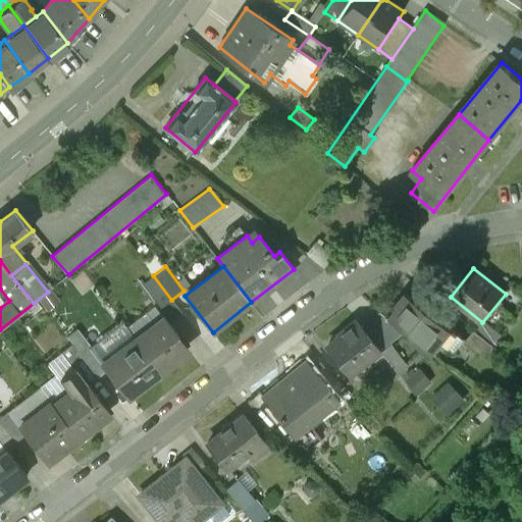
[(171,300),(153,275),(141,285),(146,293),(155,305),(166,321),(168,319),(170,322),(181,313),(171,300)]
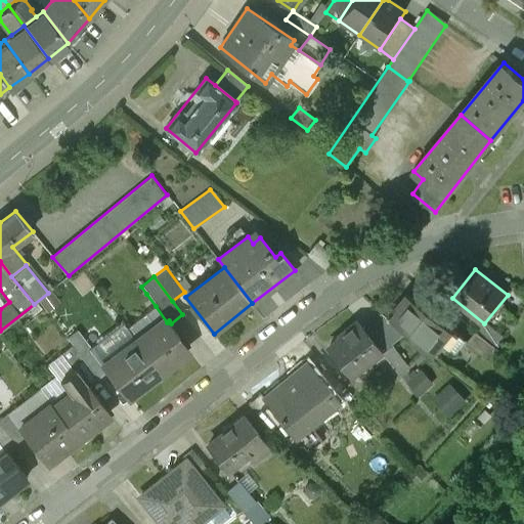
[(465,340),(408,293),(387,319),(403,332),(434,355),(443,343),(454,352),(465,340)]
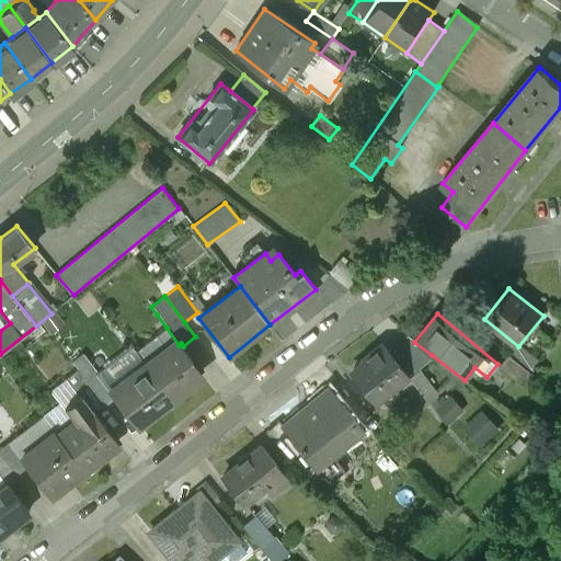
[(183,346),(181,343),(179,345),(167,328),(139,350),(172,398),(192,382),(191,381),(202,373),(192,361),(193,358),(183,346)]
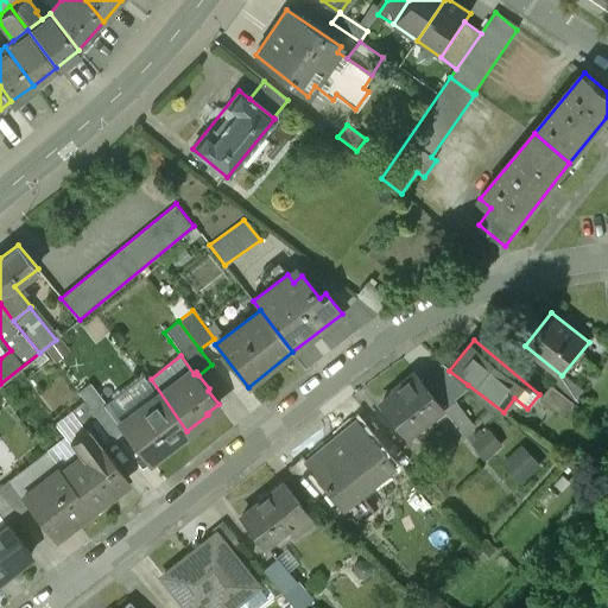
[(519,366),(544,386),(551,378),(527,358),(519,366)]
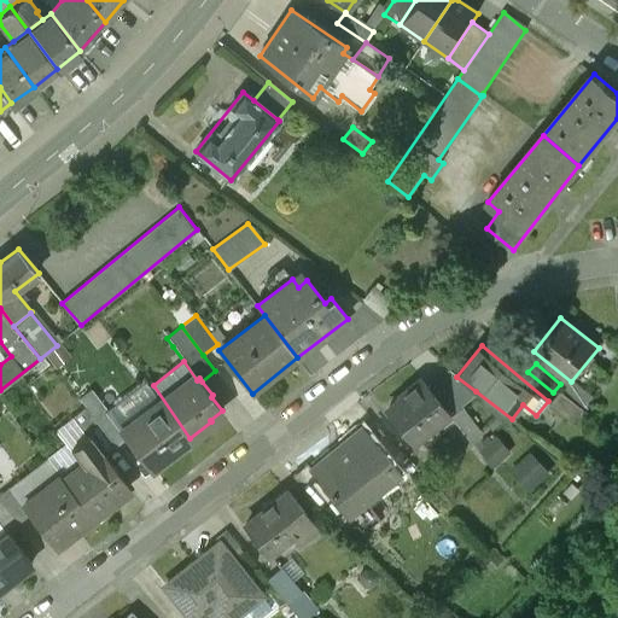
[(476,391),(456,377),(448,369),(426,386),(448,414),(471,439),(481,431),(461,407),(476,391)]
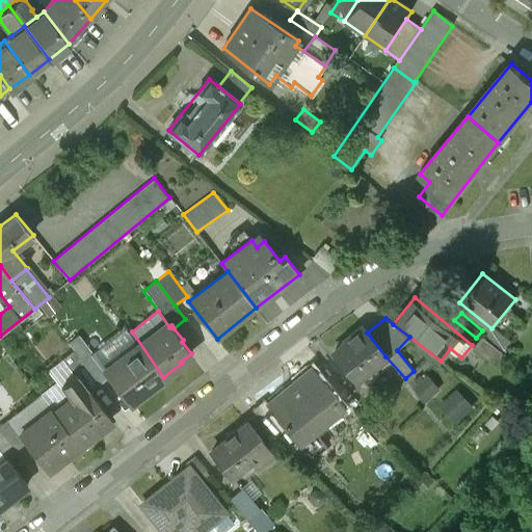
[(127,326),(91,352),(108,375),(130,401),(144,390),(145,392),(163,377),(132,331),(127,326)]
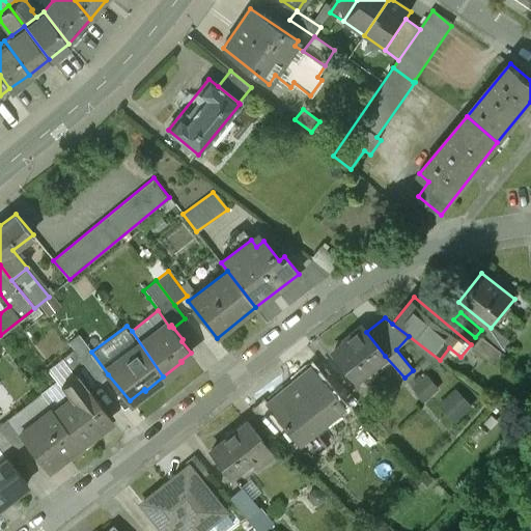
[(366,332),(361,326),(341,341),(345,345),(333,356),(354,382),(385,356),(366,332)]
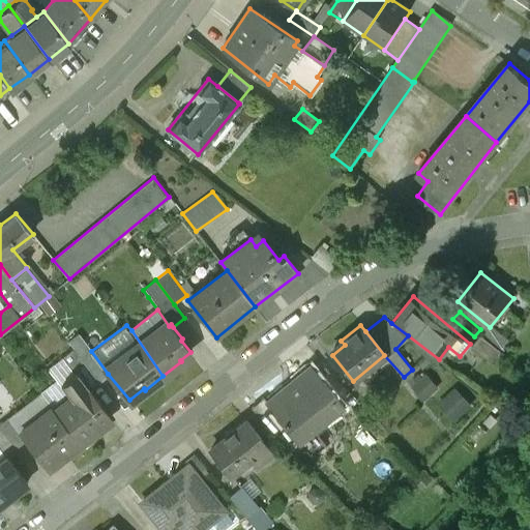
[(67,341),(74,348),(99,382),(108,374),(91,351),(78,332),(67,341)]
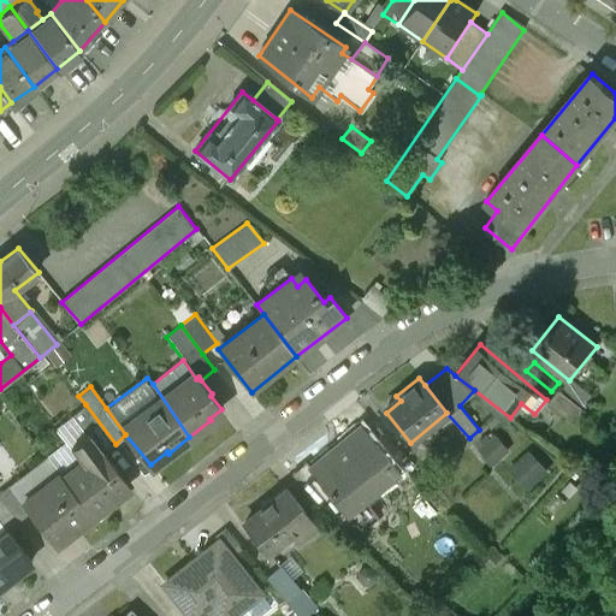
[(116,444),(86,404),(72,415),(87,434),(89,432),(105,452),(116,444)]
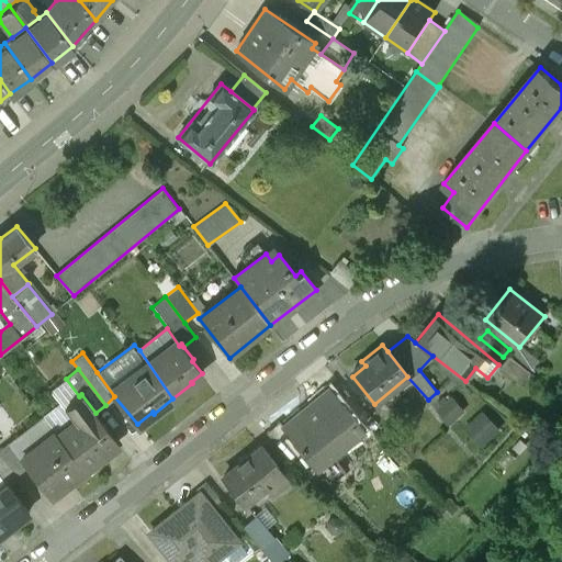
[(96,413),(81,394),(79,396),(66,379),(51,390),(74,422),(56,435),(58,436),(82,468),(83,469),(103,453),(102,452),(116,440),(96,413)]
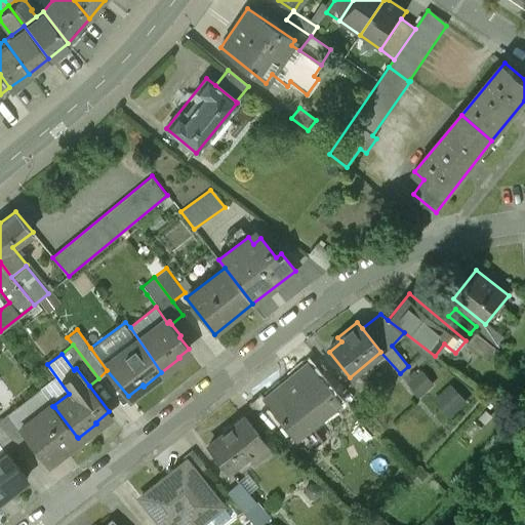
[(265,398),(296,436),(339,400),(308,362),(265,398)]
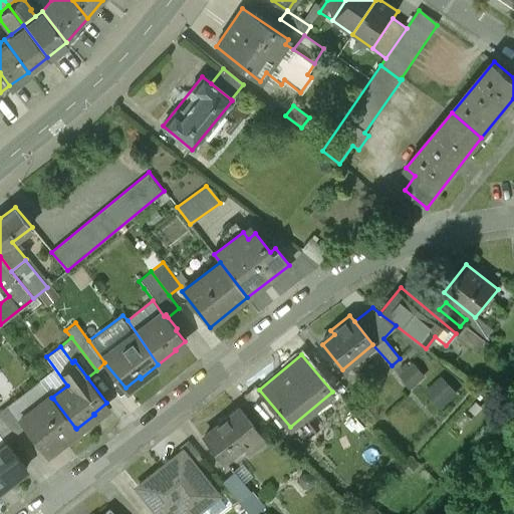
[(438,409),(456,392),(439,374),(421,392),(438,409)]
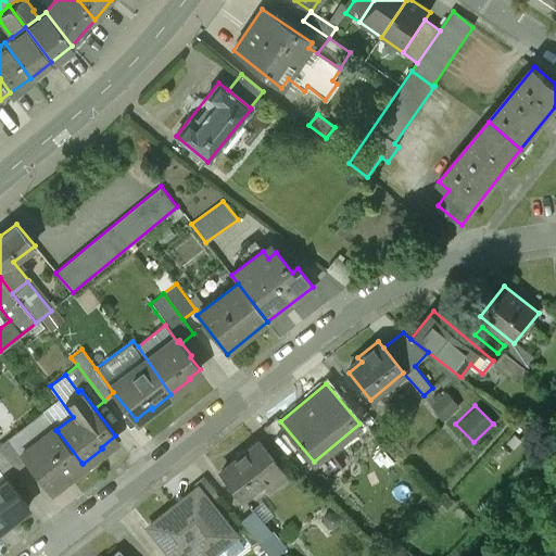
[(58,431),(48,439),(45,434),(21,453),(49,490),(61,481),(60,480),(81,463),(58,431)]
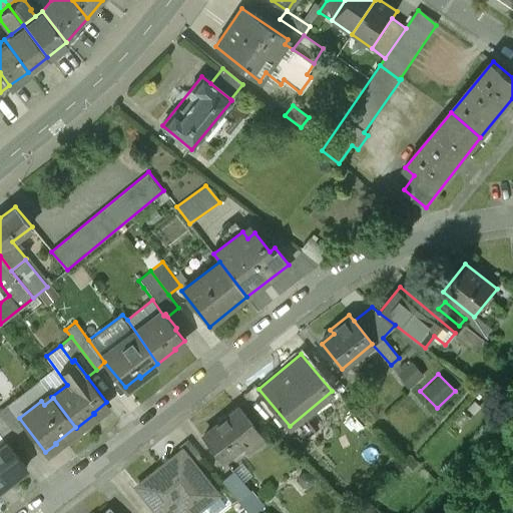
[(264,436),(238,405),(224,416),(226,418),(203,437),(222,460),(242,444),(247,450),(264,436)]
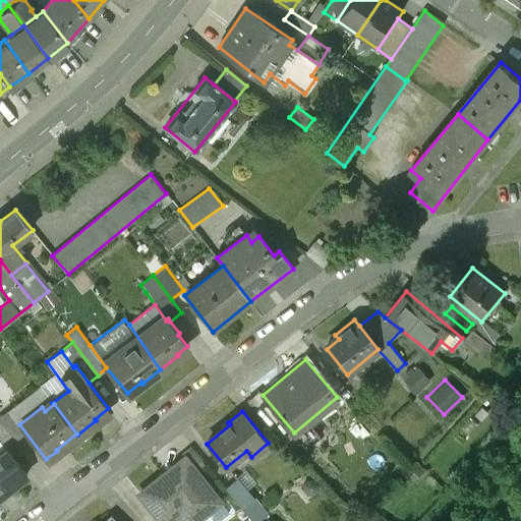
[(0,495),(26,475),(6,450),(0,454),(0,495)]
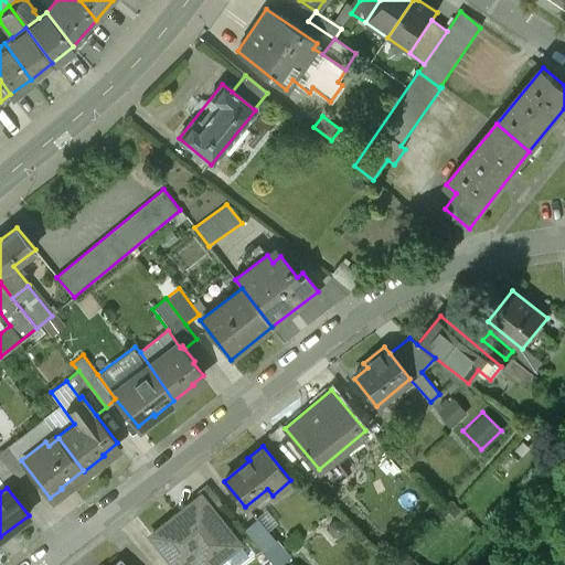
[(152,535),(176,564),(210,564),(237,543),(201,497),(152,535)]
